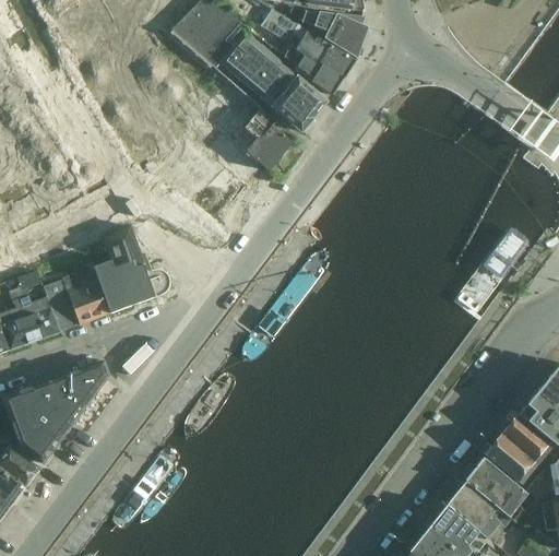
[(46,0),(56,18),(87,0),(46,0)]
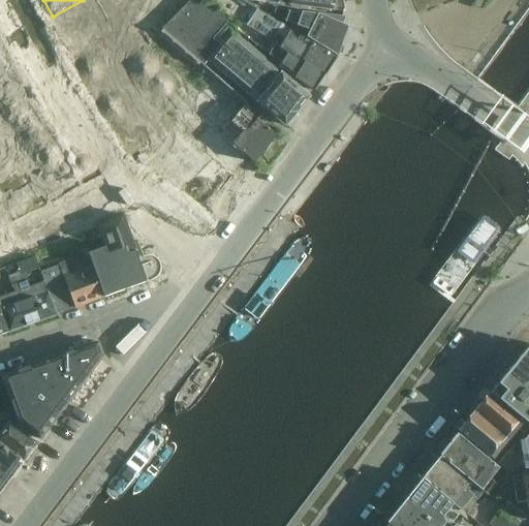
[(83,0),(53,17),(63,36),(97,18),(88,0),(83,0)]
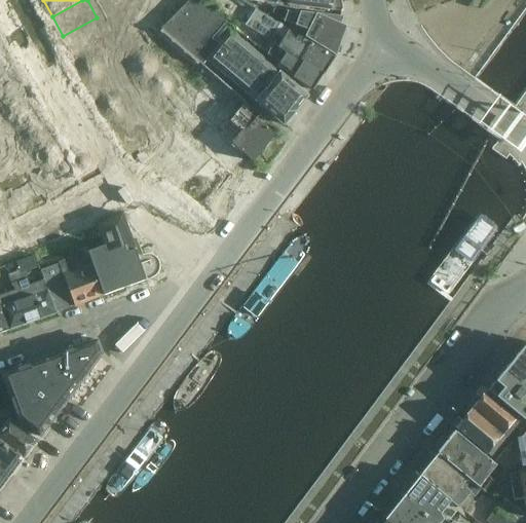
[(110,0),(114,8),(122,3),(121,0),(110,0)]
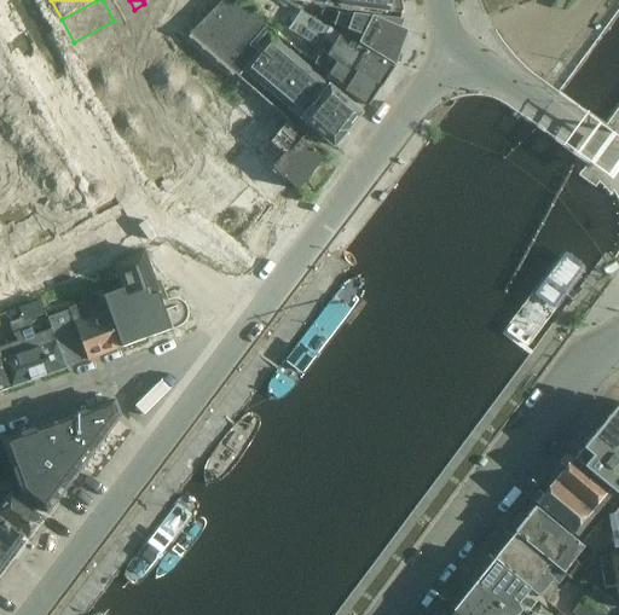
[(362,110),(275,35),(277,32),(241,0),(220,0),(192,29),(241,73),(246,67),(335,144),(347,129),(362,110)]
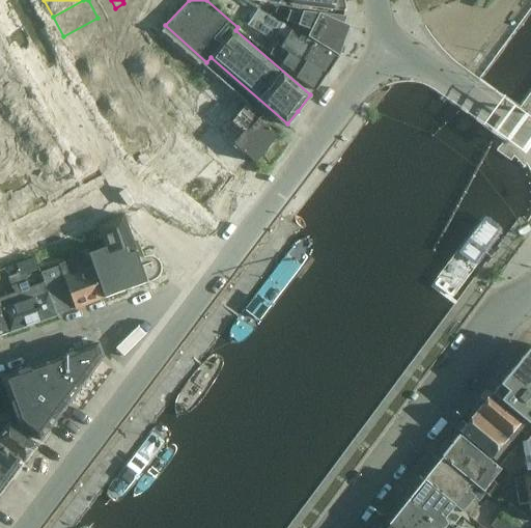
[(272,0),(344,9),(346,9),(344,0),(272,0)]
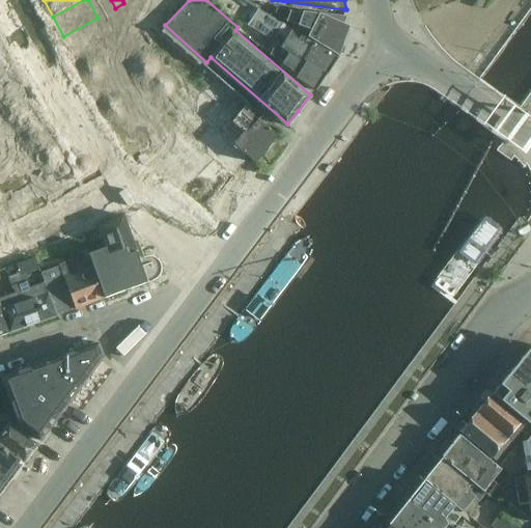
[(123,3),(115,8),(119,17),(128,12),(123,3)]
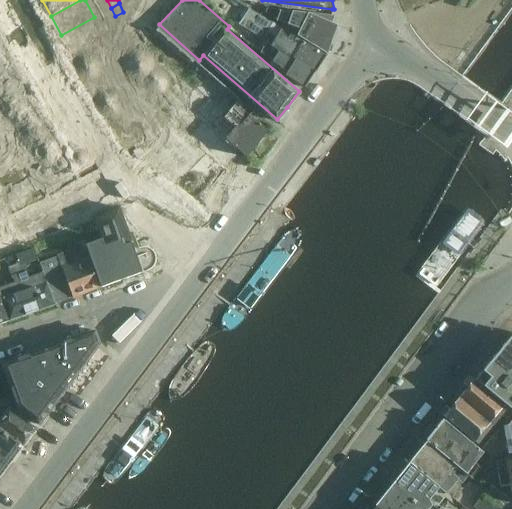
[(274,22),(249,6),(239,22),(264,37),(274,22)]
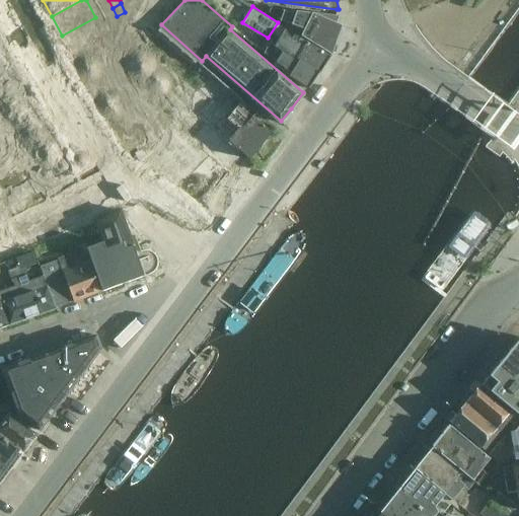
[(336,21),(339,15),(269,6),(268,10),(275,11),(275,14),(279,17),(305,26),(302,34),(331,53),(342,24),(336,21)]
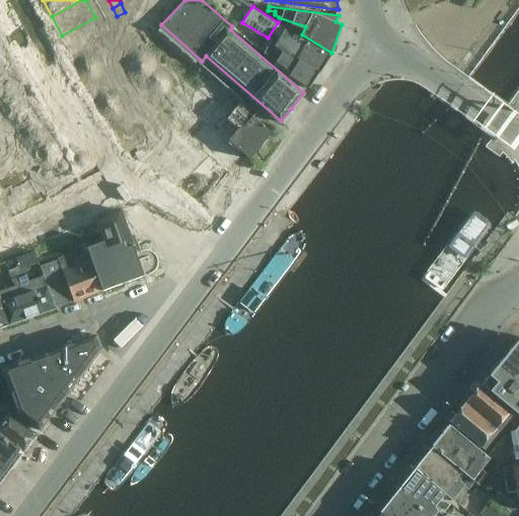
[(95,17),(62,35),(72,55),(105,37),(95,17)]
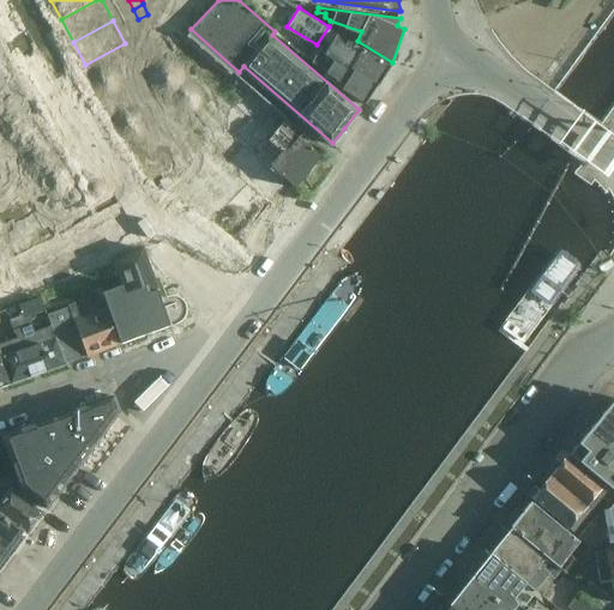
[(355,71),(377,85),(378,85),(391,65),(338,32),(327,48),(321,44),(320,48),(356,70),(355,71)]
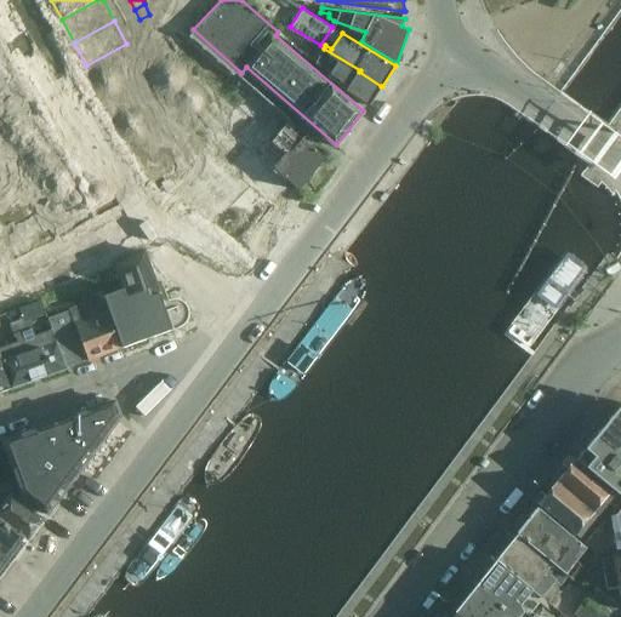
[(165,43),(154,47),(159,56),(169,51),(165,43)]
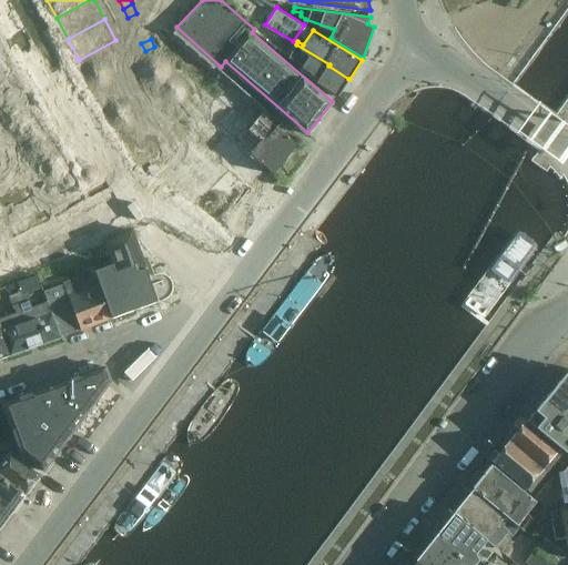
[(115,40),(79,60),(90,81),(128,62),(115,40)]
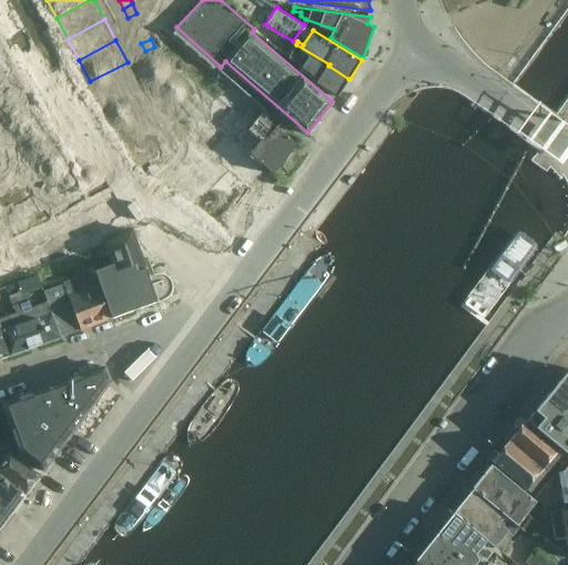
[(338,96),(348,79),(328,66),(330,64),(296,44),(290,56),(298,66),(320,79),(317,81),(338,96)]
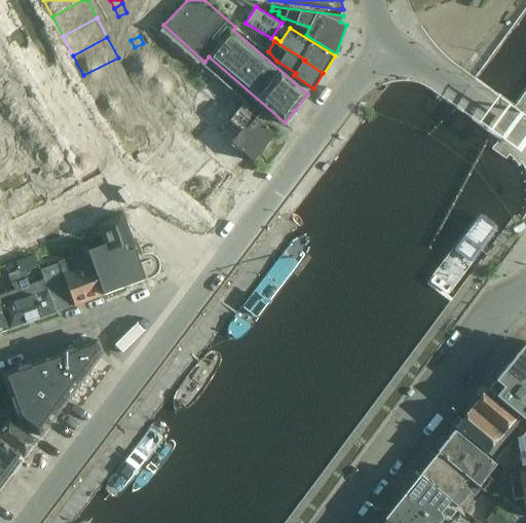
[(143,43),(135,47),(139,57),(147,51),(143,43)]
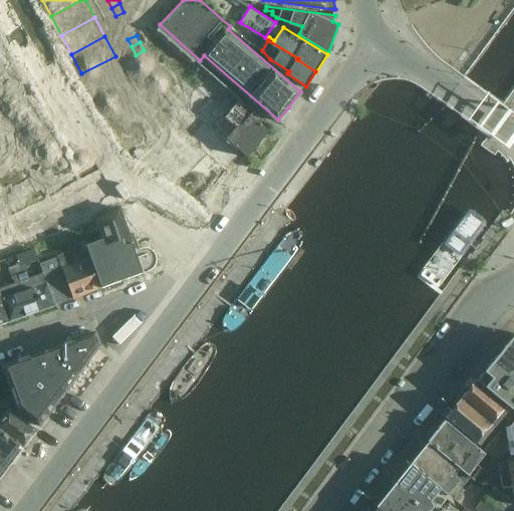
[(3,49),(0,50),(0,76),(14,69),(3,49)]
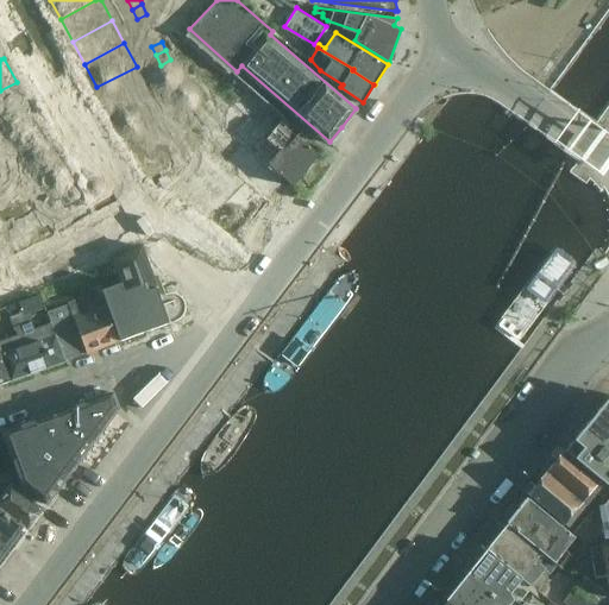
[(137,67),(96,87),(108,109),(149,88),(137,67)]
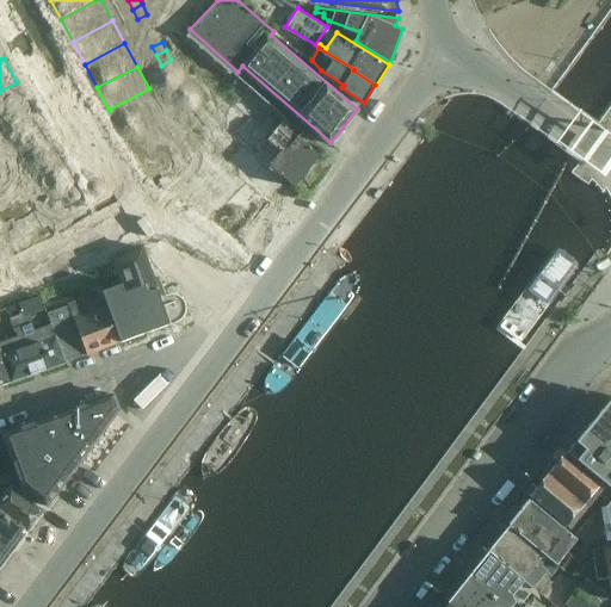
[(17,82),(0,91),(0,121),(29,105),(17,82)]
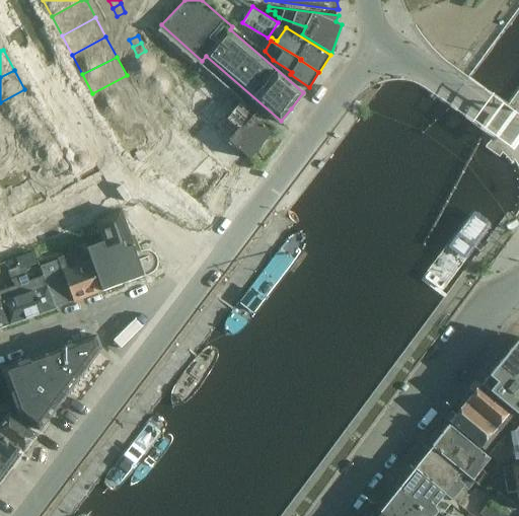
[(158,74),(150,78),(153,85),(162,81),(158,74)]
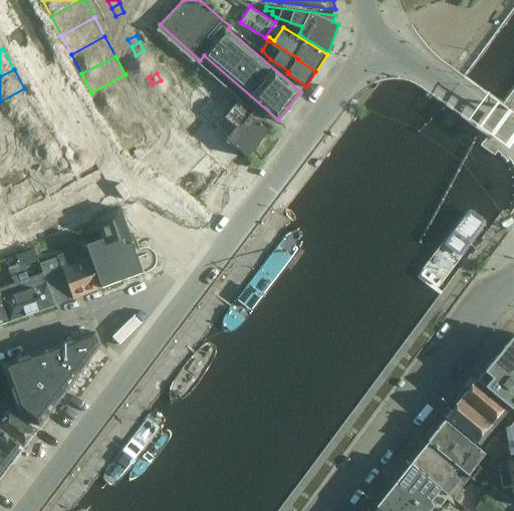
[(125,74),(91,92),(102,111),(136,93),(125,74)]
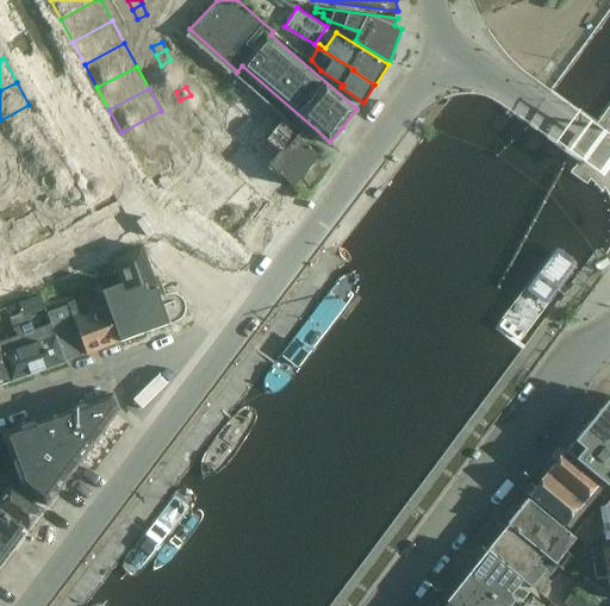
[(191,95),(180,100),(185,110),(195,105),(191,95)]
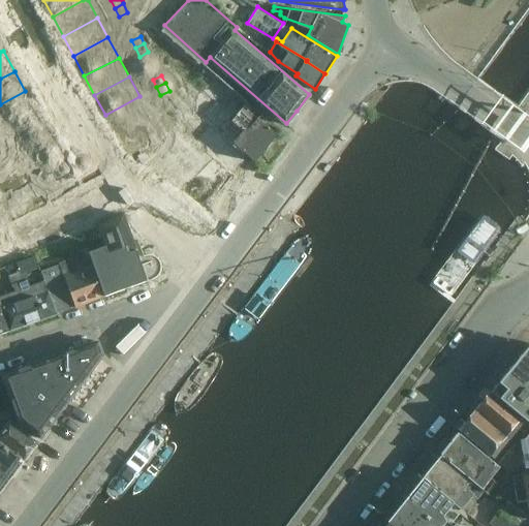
[(25,91),(0,104),(0,128),(0,129),(35,111),(25,91)]
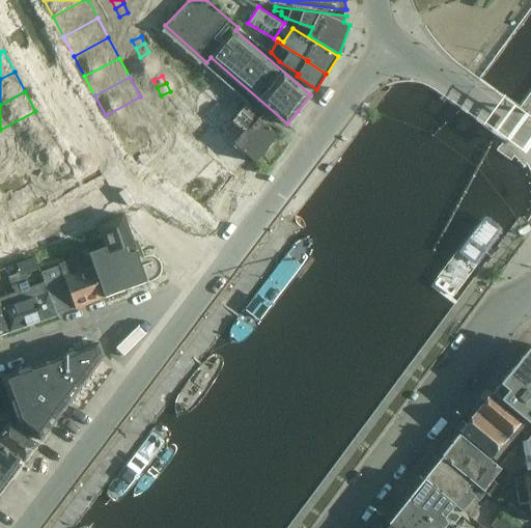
[(140,96),(106,115),(116,136),(150,117),(140,96)]
